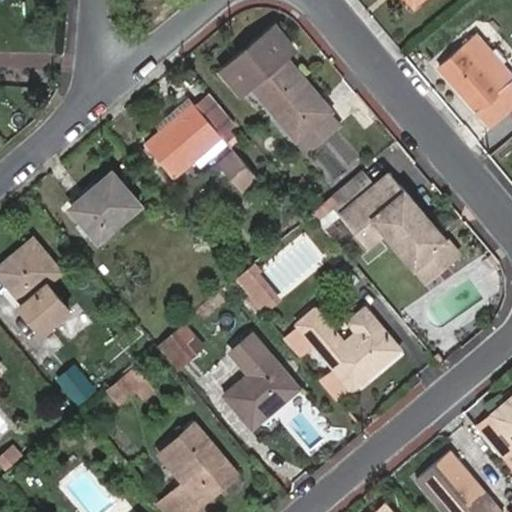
[(291,49),(272,26),(225,64),(244,88),(251,83),(298,138),(332,109),(286,54),(291,49)]
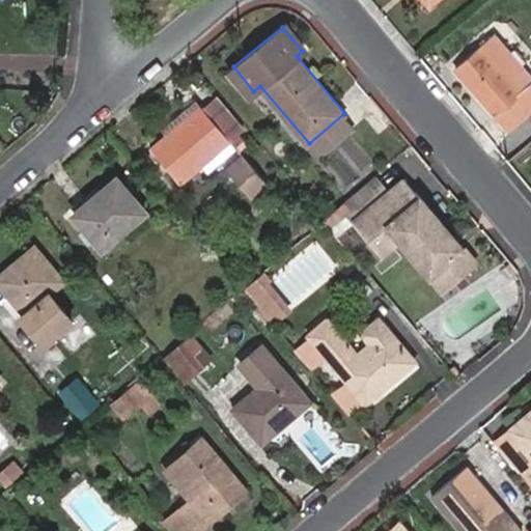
[(530,108),(530,75),(494,32),(456,64),(509,128),(530,108)]
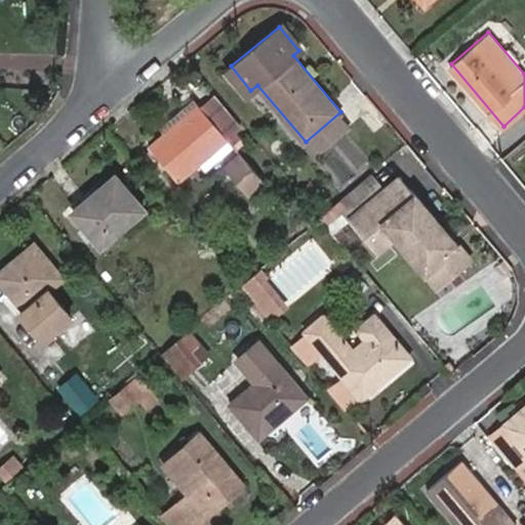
[(178,179),(244,125),(215,91),(150,146),(178,179)]
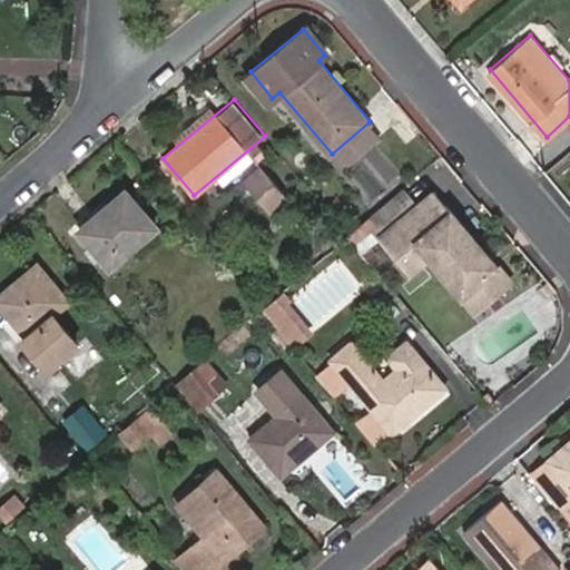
[(332,154),(346,169),(384,137),(370,121),(332,154)]
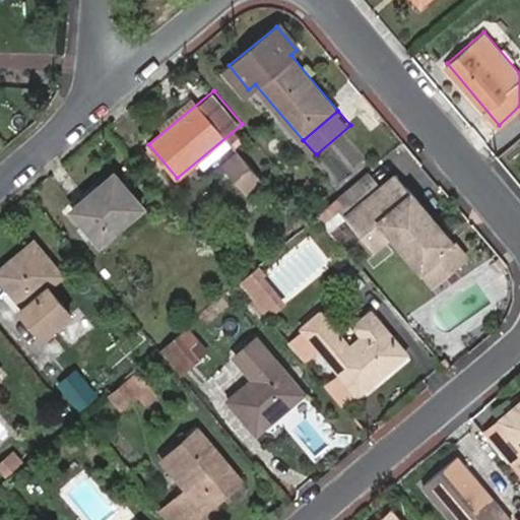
[(342,133),(324,154),(347,174),(365,152),(342,133)]
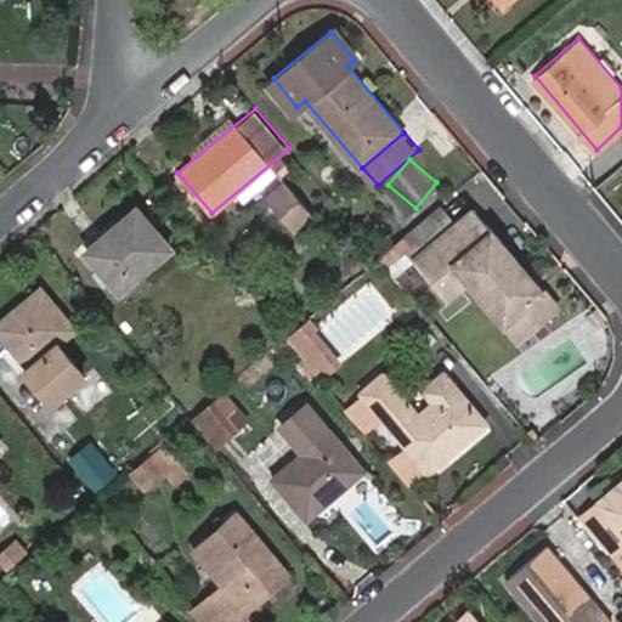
[(314,214),(286,180),(267,196),(295,230),(314,214)]
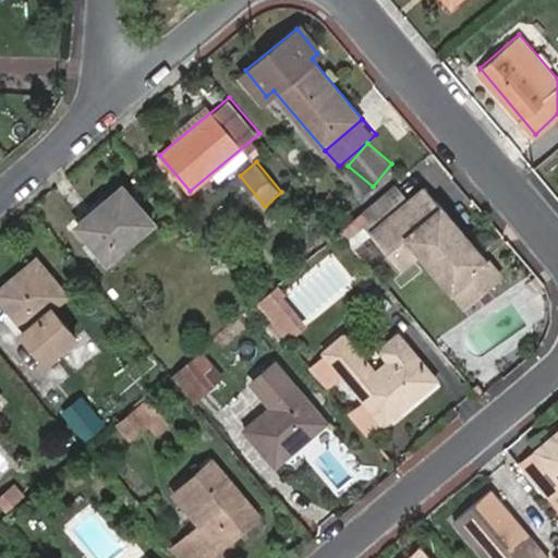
[(154,221),(123,184),(77,223),(108,259),(154,221)]
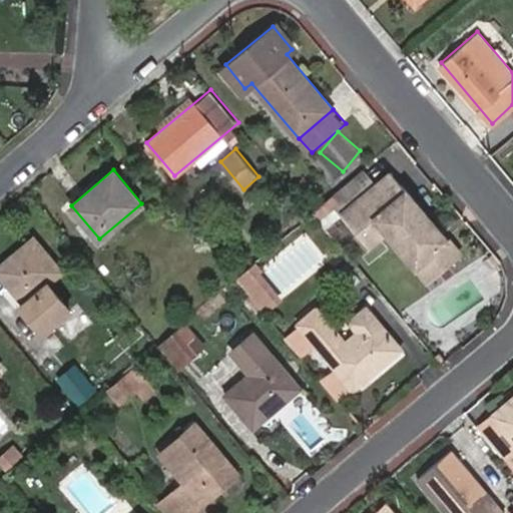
[(391,170),(342,214),(369,245),(385,231),(427,281),(460,251),(391,170)]
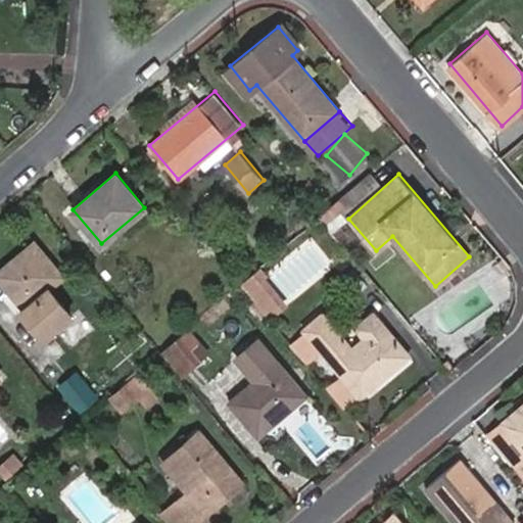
[(319,216),(327,226),(347,208),(339,198),(319,216)]
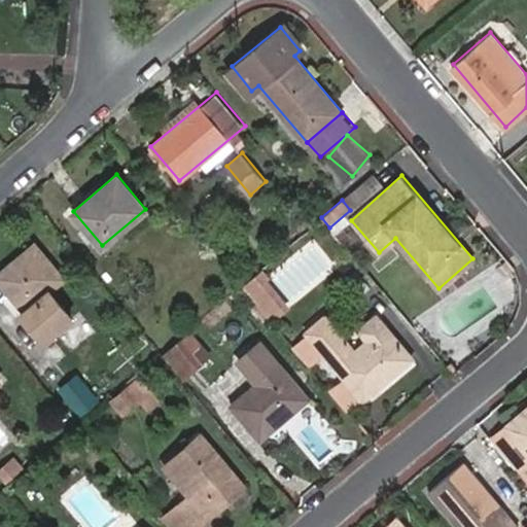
[(64,278),(36,244),(0,274),(0,280),(3,284),(26,310),(21,314),(43,341),(72,318),(49,291),(64,278)]
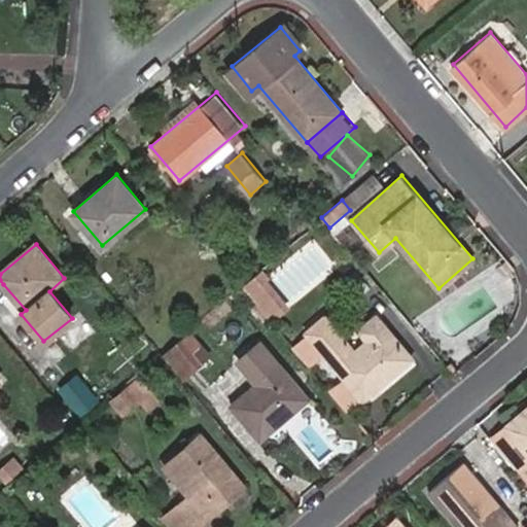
[(274,322),(292,307),(261,268),(242,284),(274,322)]
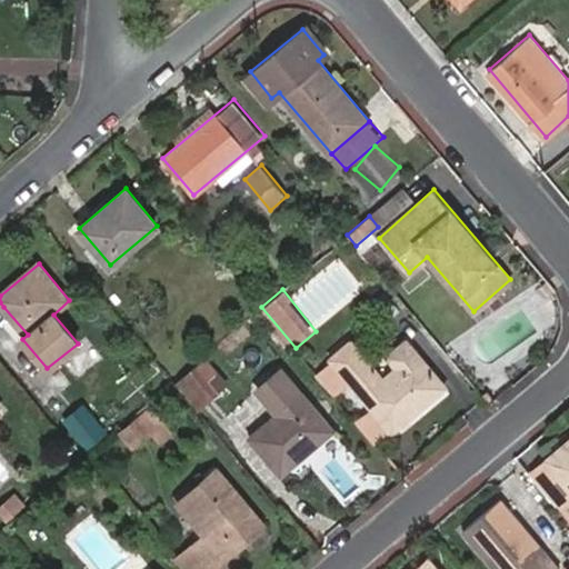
[(0,310),(0,322),(18,343),(22,339),(28,335),(3,307),(0,310)]
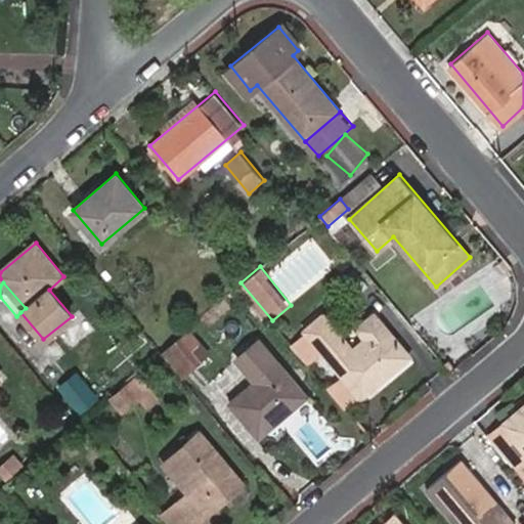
[(353,349),(322,313),(290,341),(309,363),(323,351),(346,376),(331,390),(347,408),(409,355),(383,323),(353,349)]
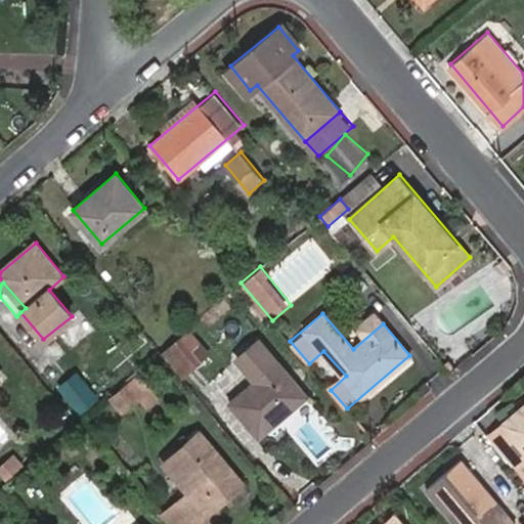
[(190,351),(203,341),(192,329),(180,339),(190,351)]
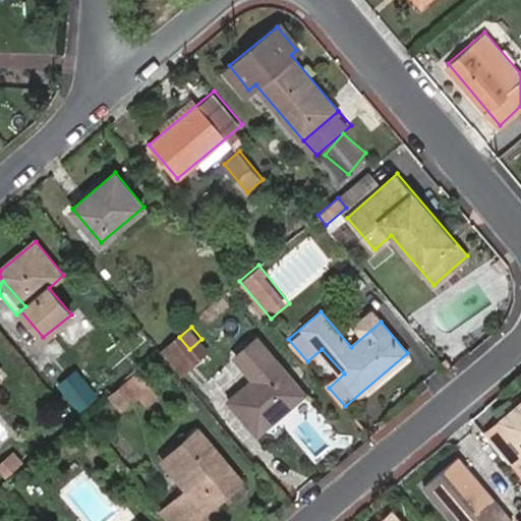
[(198,358),(189,349),(179,337),(164,349),(182,371),(198,358)]
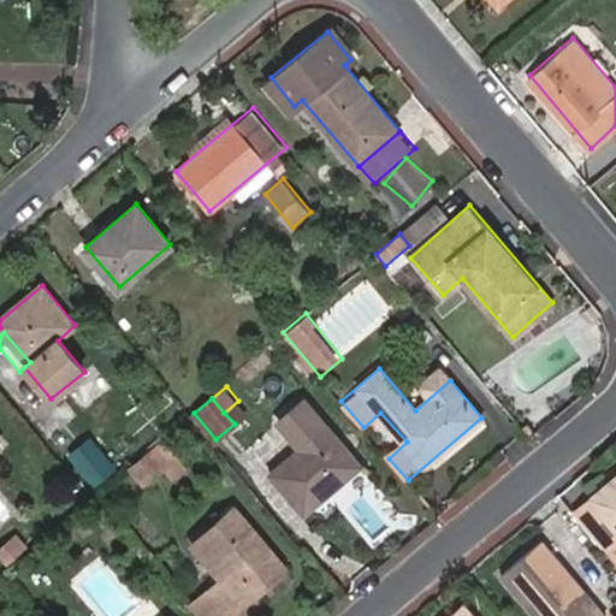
[(306,400),(279,422),(301,448),(272,472),(304,513),(360,463),(306,400)]
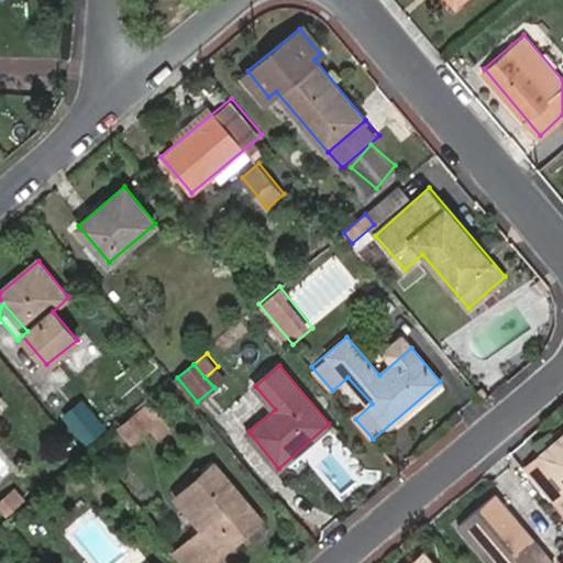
[(87,450),(110,429),(85,398),(59,418),(87,450)]
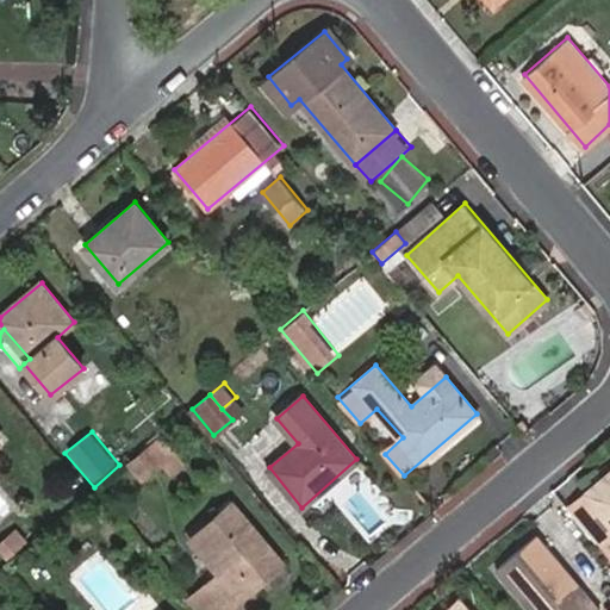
[(165,459),(153,446),(134,462),(144,477),(165,459)]
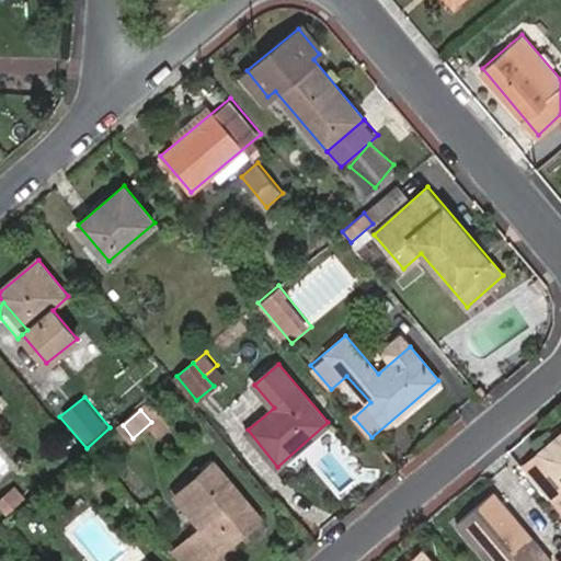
[(560,434),(539,454),(560,476),(560,480),(546,493),(560,511),(560,434)]
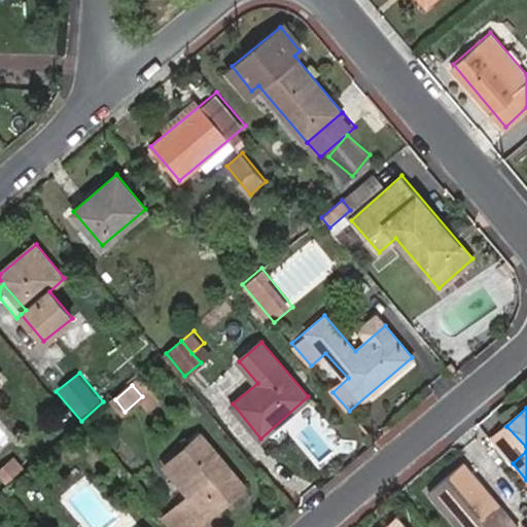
[(526,447),(506,426),(491,438),(513,463),(526,451),(526,447)]
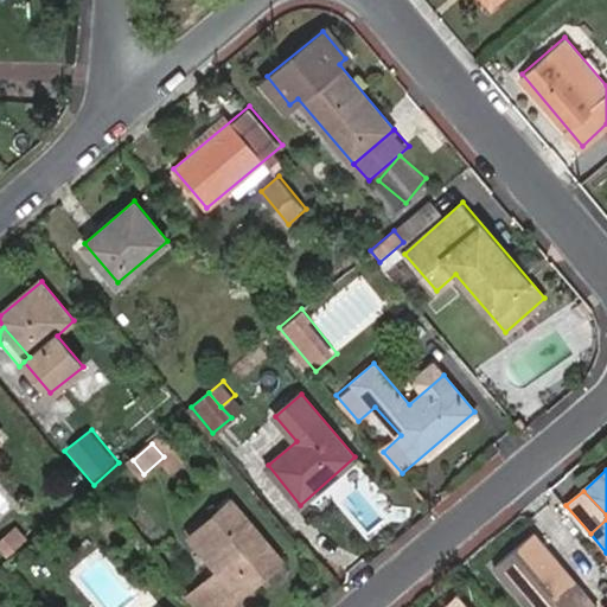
[(191,535),(219,568),(189,595),(197,606),(224,606),(260,576),(253,568),(275,550),(234,500),(211,518),(191,535)]
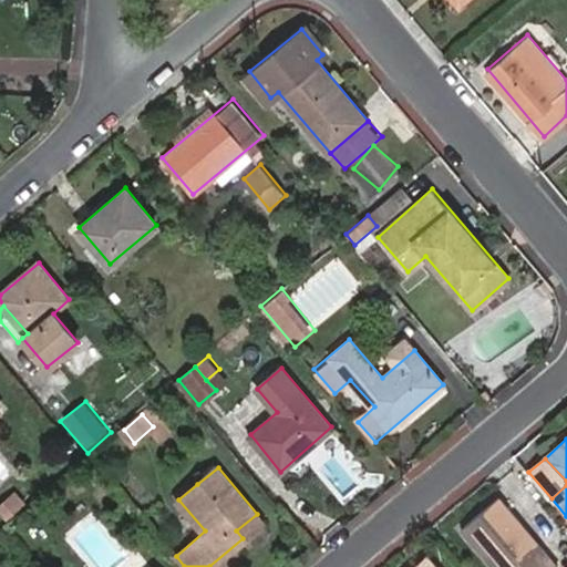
[(192,477),(174,493),(178,500),(197,484),(192,477)]
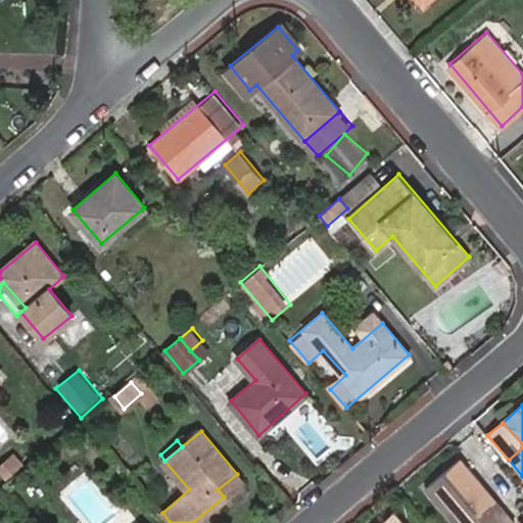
[(515,522),(461,459),(426,487),(456,522),(515,522)]
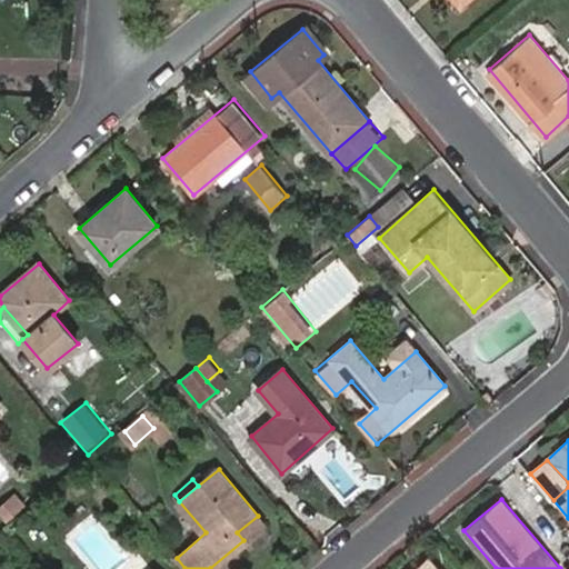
[(243,540),(263,522),(258,516),(237,532),(243,540)]
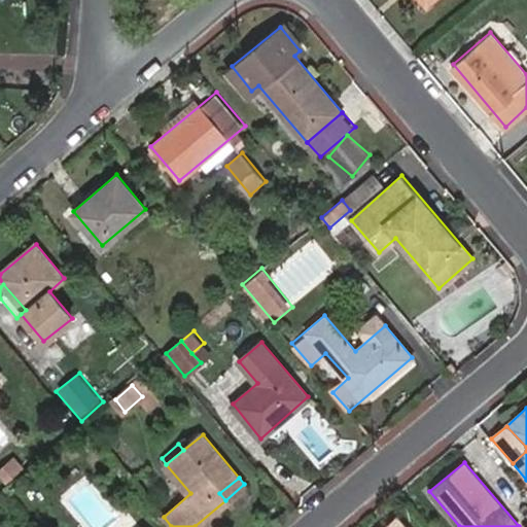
[(406,526),(397,518),(386,526),(406,526)]
